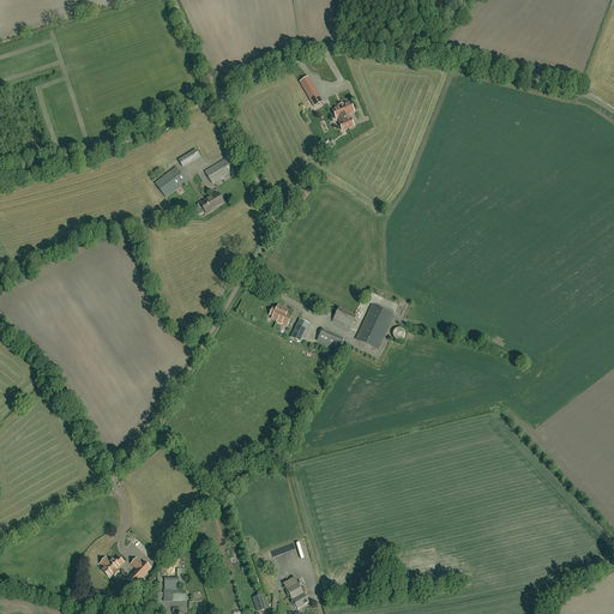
[(308,78),(300,83),(314,107),(323,102),(308,78)]
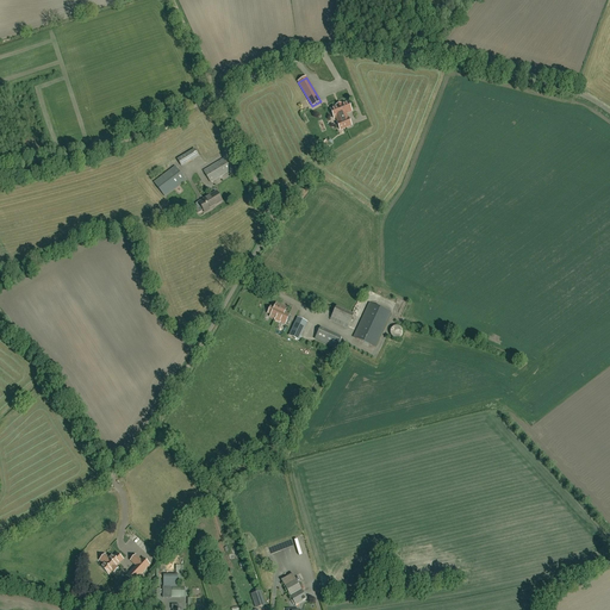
[(341,104),(340,104),(342,111),(338,112),(346,128),(352,125),(348,118),(346,113),(352,111),(348,103),(342,105),(341,104)]
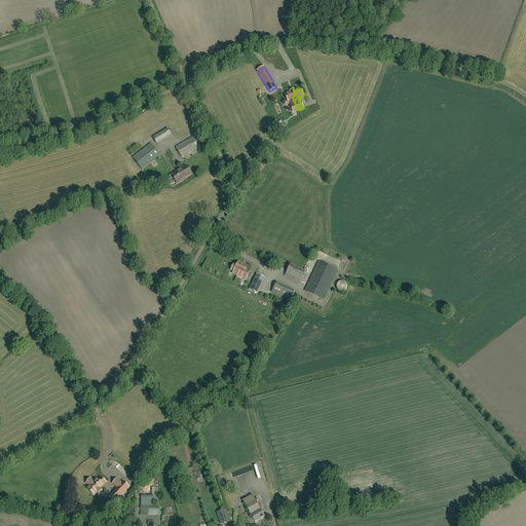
[(295,96),(293,89),(290,90),(290,92),(285,95),(288,102),(290,102),(292,106),(291,106),(293,112),(298,110),(292,97),(295,96)]
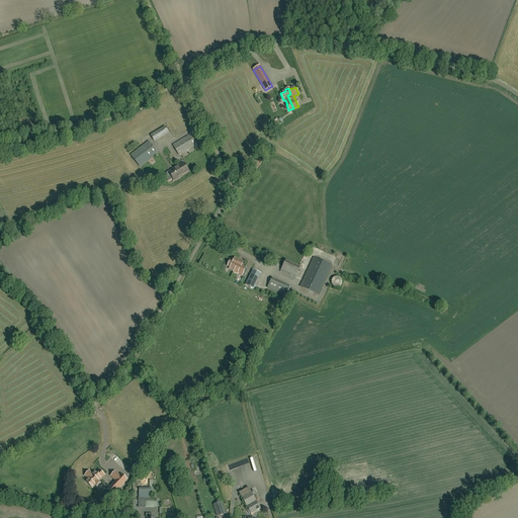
[(277,128),(282,124),(279,119),(274,122),(277,128)]
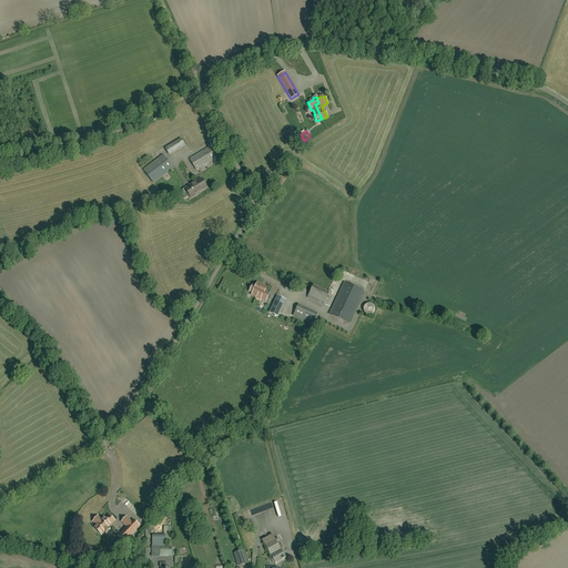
[(169,155),(184,145),(181,140),(164,150),(169,155)]
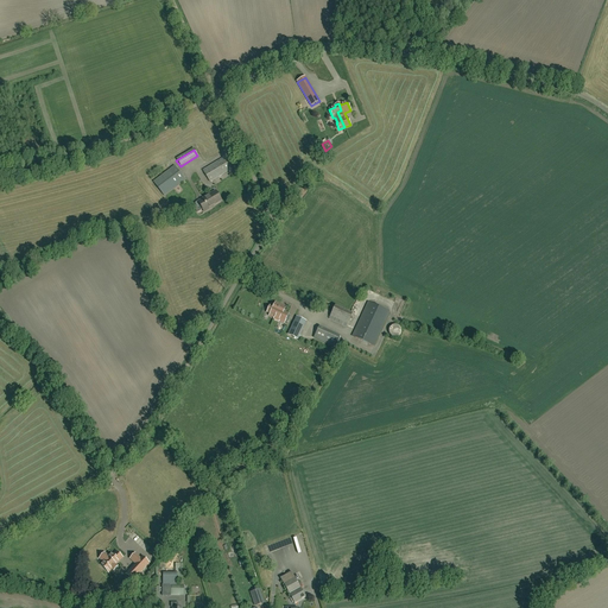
[(209,182),(230,170),(223,158),(203,171),(209,182)]
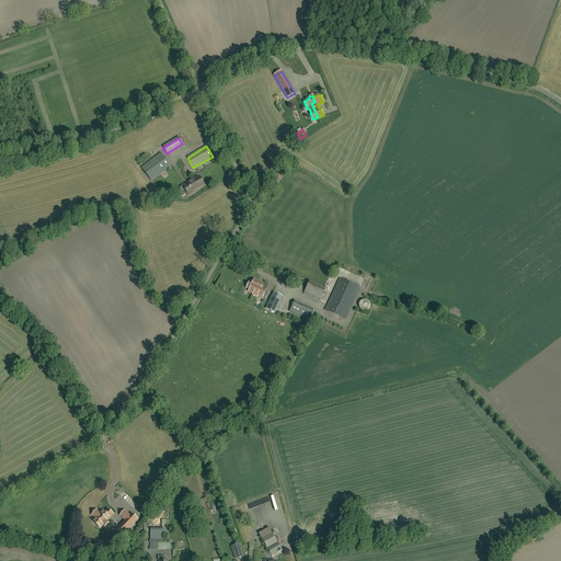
[(161,152),(141,168),(151,181),(171,167),(161,152)]
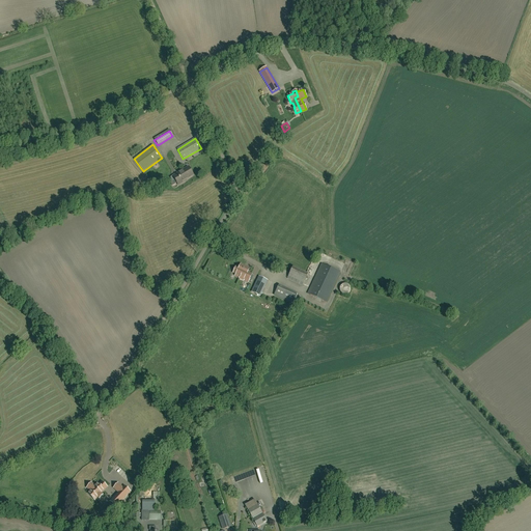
[(184,182),(193,175),(189,168),(179,173),(179,172),(172,176),(178,186),(184,182)]
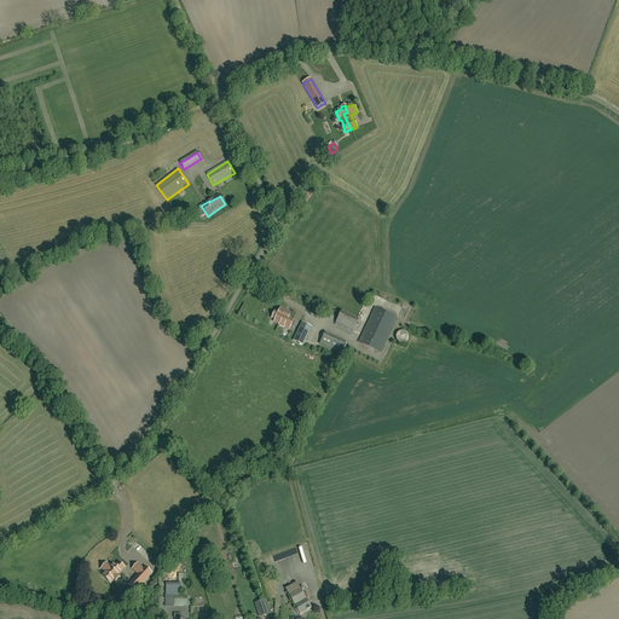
[(381,352),(397,318),(375,307),(358,342),(381,352)]
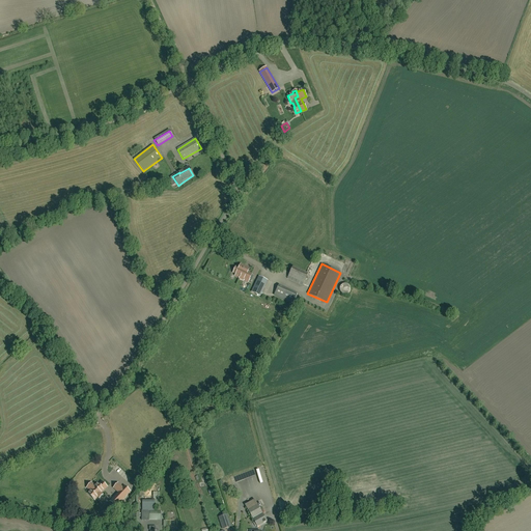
[(233,273),(241,276),(239,279),(244,281),(244,280),(248,282),(249,282),(251,283),(254,276),(252,275),(247,273),(249,269),(241,264),(239,269),(235,268),(233,273)]
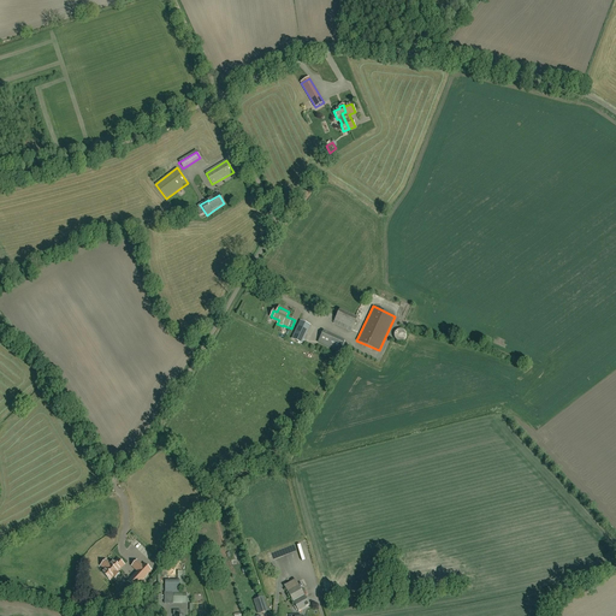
[(350,331),(357,318),(339,309),(333,323),(350,331)]
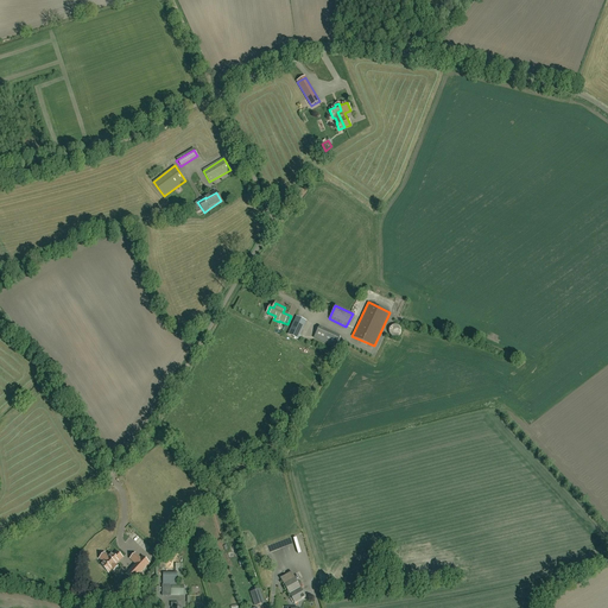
[(297,317),(293,323),(291,328),(289,335),(292,337),(298,340),(298,337),(299,337),(301,336),(299,336),(303,327),(306,322),(297,317)]
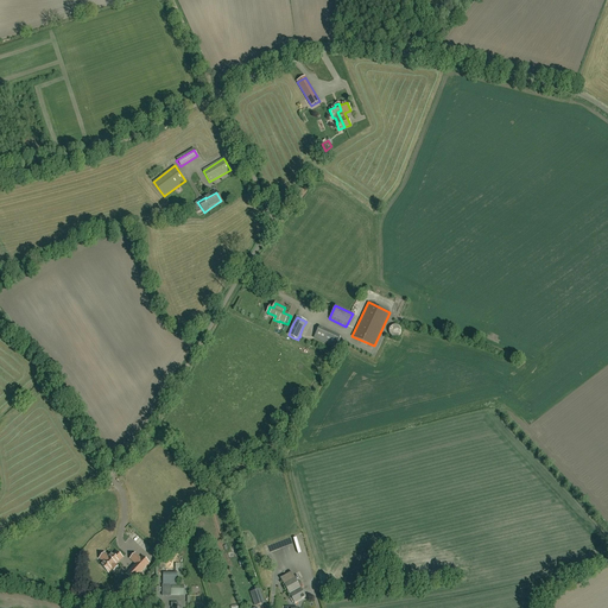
[(401,331),(401,330),(401,329),(400,328),(400,327),(399,327),(399,325),(398,325),(397,325),(396,324),(394,324),(393,325),(392,325),(391,327),(390,328),(390,329),(388,330),(388,331),(388,333),(390,333),(390,334),(390,335),(391,335),(392,336),(393,337),(394,337),(396,337),(397,337),(398,336),(399,336),(399,335),(400,335),(400,334),(401,333),(401,331)]
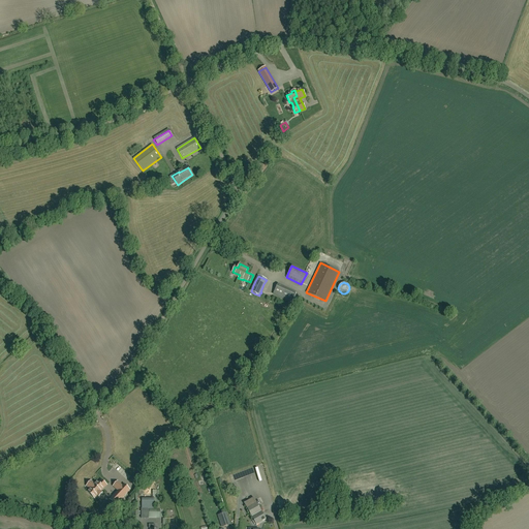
[(273,293),(290,302),(296,292),(278,284),(273,293)]
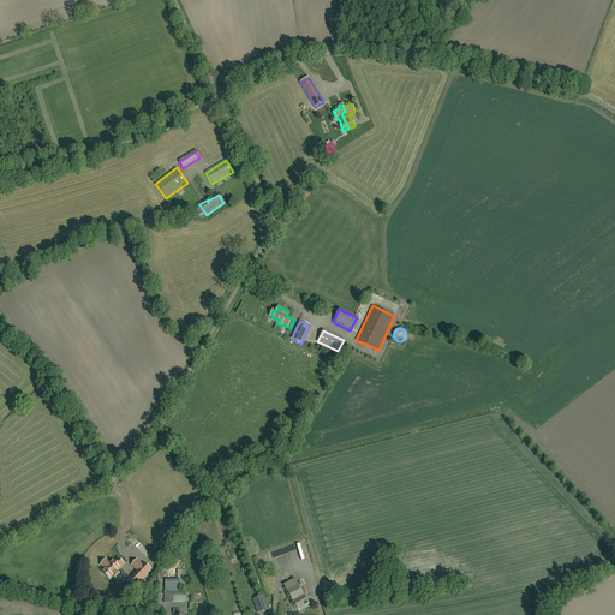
[(119,573),(118,571),(124,563),(118,559),(114,562),(113,560),(109,563),(106,560),(101,565),(105,568),(102,572),(109,579),(113,575),(114,577),(118,573),(119,573)]
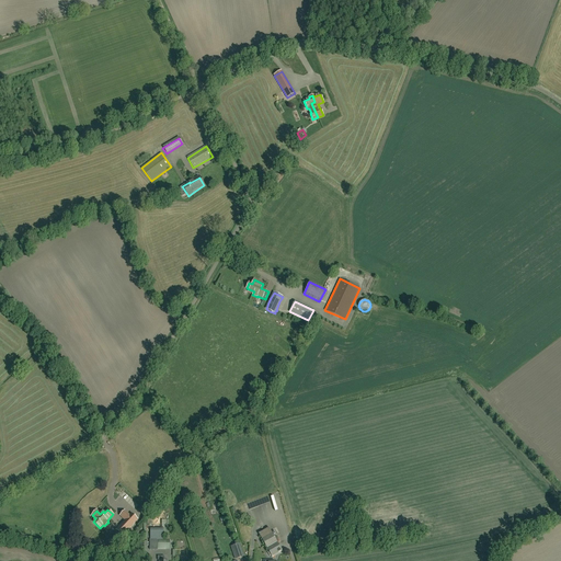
[(129,515),(125,511),(121,515),(119,516),(121,516),(125,521),(116,529),(123,536),(137,519),(132,514),(129,515)]
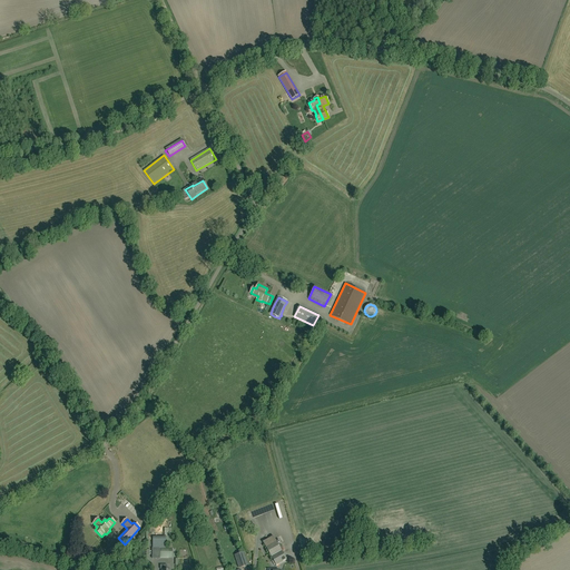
[(275,566),(286,560),(273,537),(263,542),(275,566)]
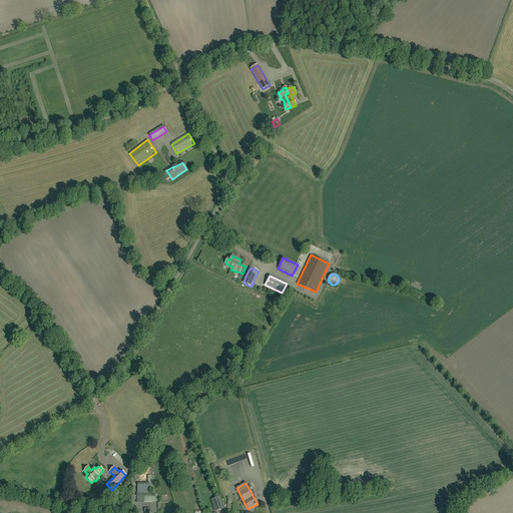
[(147,493),(147,485),(138,485),(138,493),(147,493)]
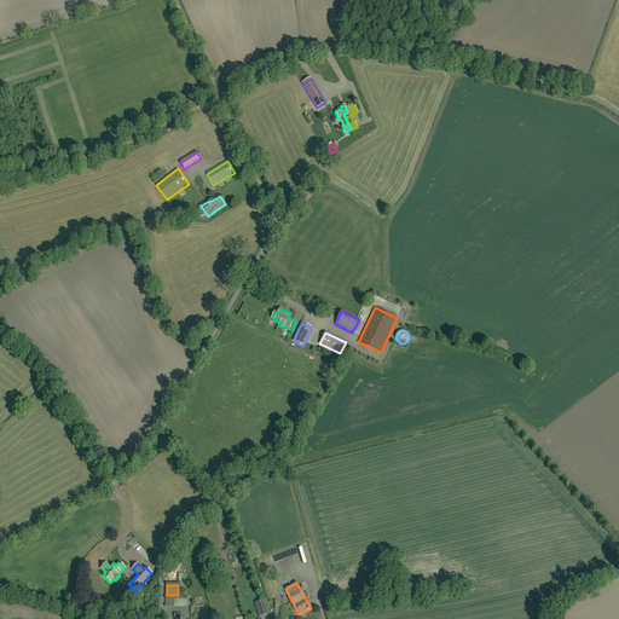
[(255,603),(260,617),(268,613),(265,600),(255,603)]
